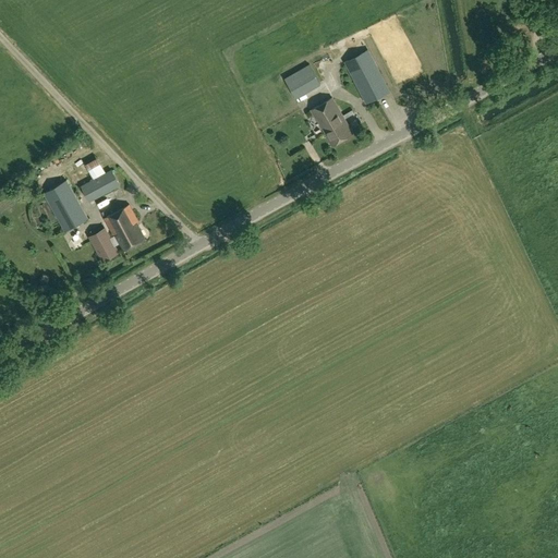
[(408,21),(402,24),(409,34),(414,31),(408,21)]
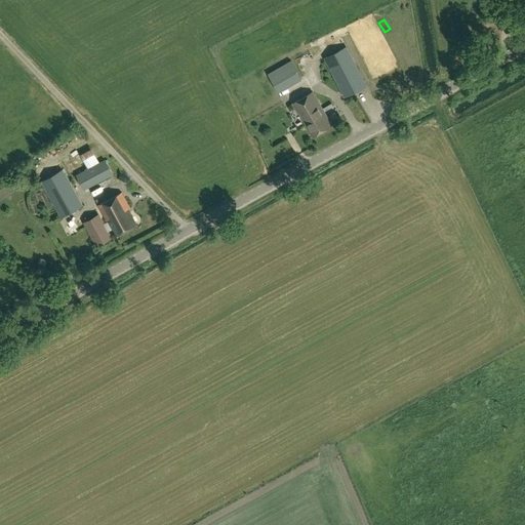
[(324,58),(345,97),(366,86),(347,47),(324,58)]
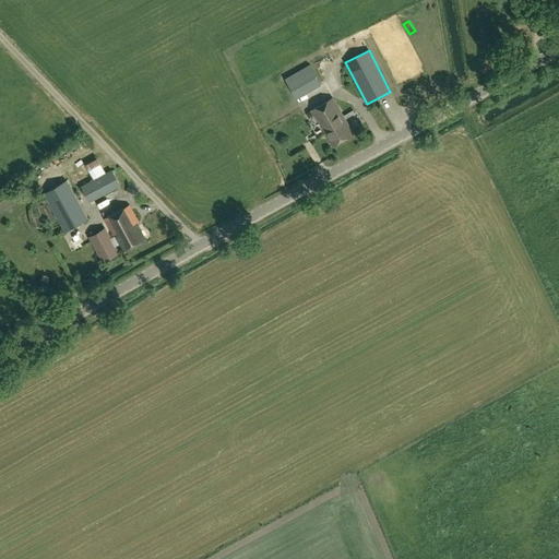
[(296,98),(321,84),(310,64),(285,79),(296,98)]
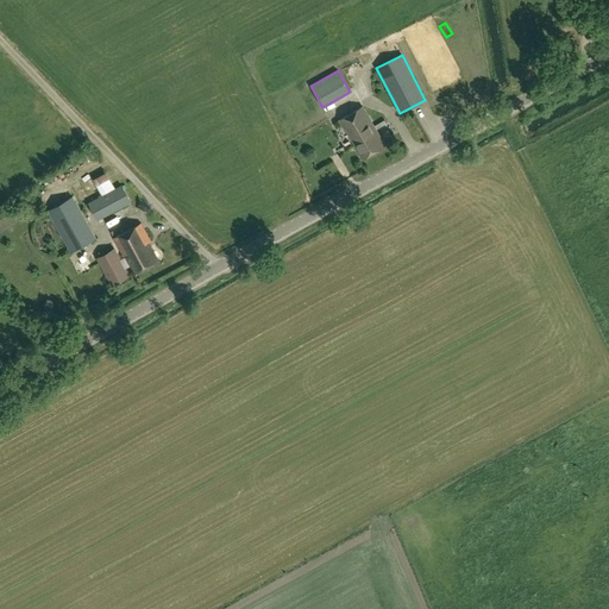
[(446,71),(435,76),(440,87),(452,82),(446,71)]
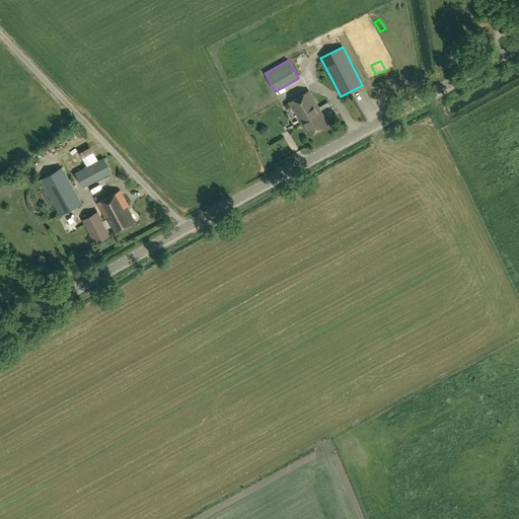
[(329,125),(322,113),(310,91),(290,102),(309,136),(329,125)]
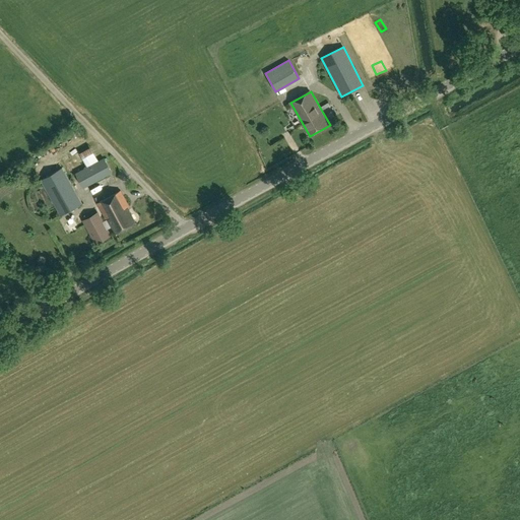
[(47,149),(51,156),(60,151),(56,144),(47,149)]
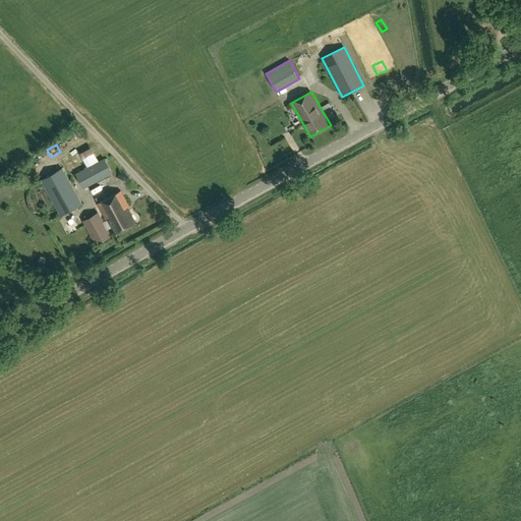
[(104,159),(99,162),(92,148),(64,162),(71,176),(77,172),(84,186),(111,172),(104,159)]
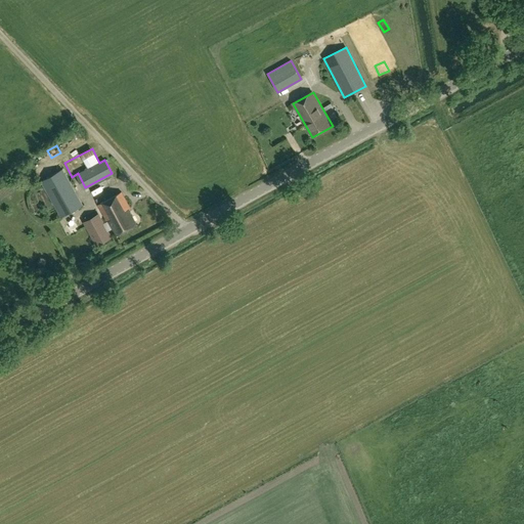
[(285,164),(291,161),(284,148),(277,151),(285,164)]
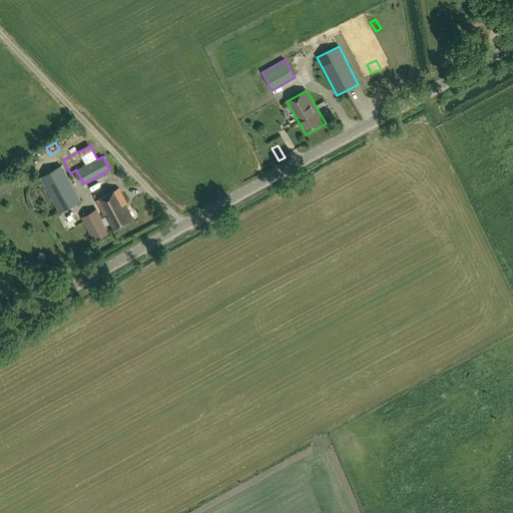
[(81,201),(61,166),(40,177),(60,213),(81,201)]
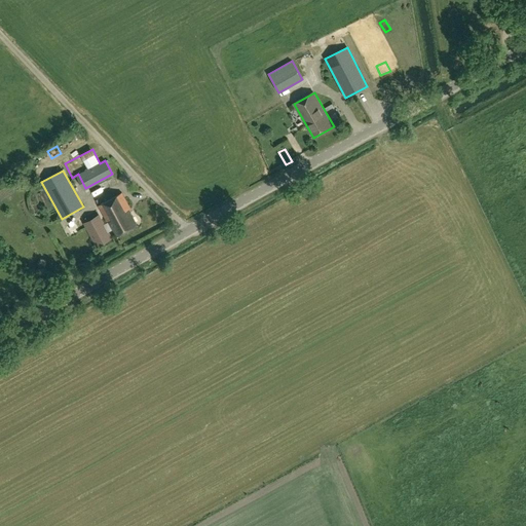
[(109,222),(116,236),(136,225),(128,211),(130,210),(121,193),(98,207),(107,223),(109,222)]
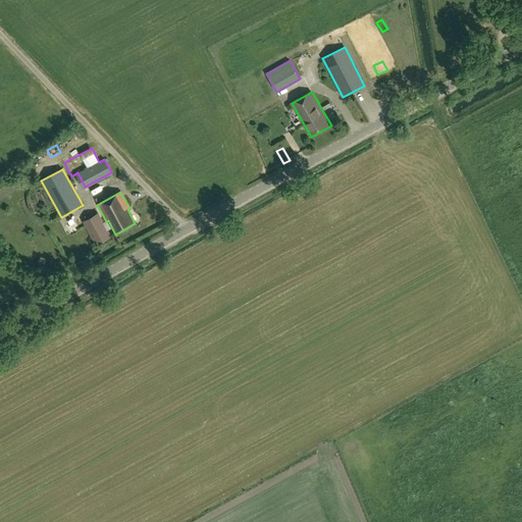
[(110,237),(98,213),(85,220),(97,244),(110,237)]
